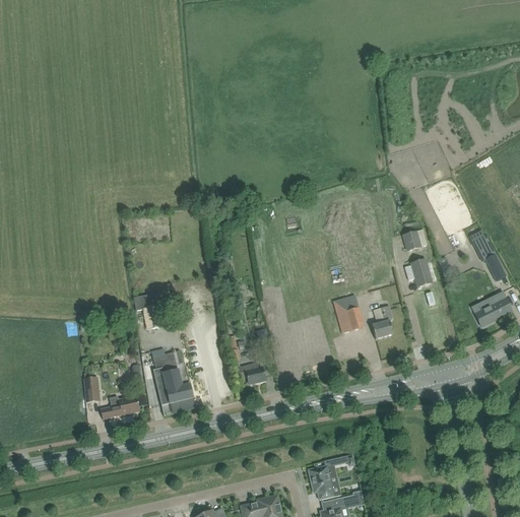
[(169,222),(169,215),(152,215),(152,223),(169,222)]
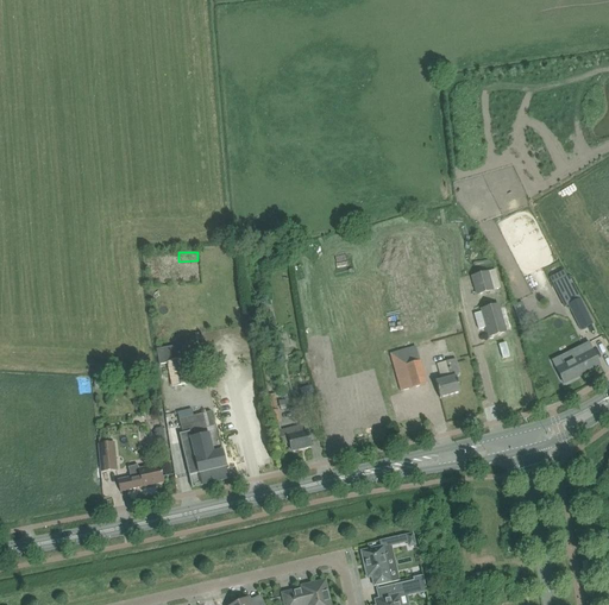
[(477,291),(485,289),(500,285),(495,266),(472,273),(477,291)]
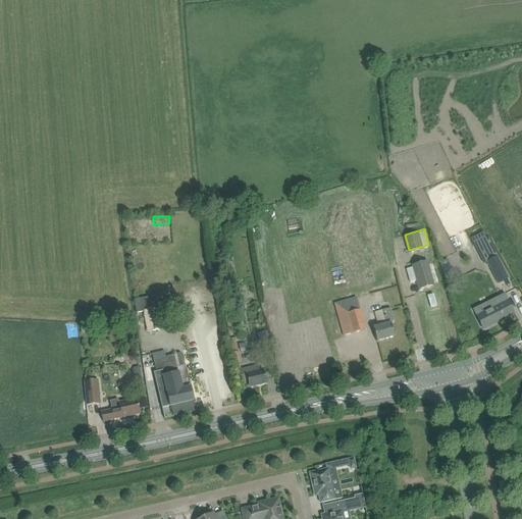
[(487,235),(474,242),(483,261),(487,259),(494,274),(498,280),(508,275),(508,274),(497,254),(498,254),(487,235)]
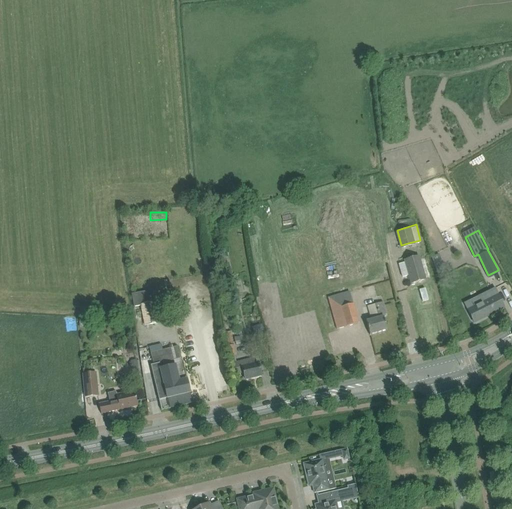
[(424,252),(412,256),(405,258),(405,259),(399,261),(402,274),(409,272),(411,281),(431,275),(424,252)]
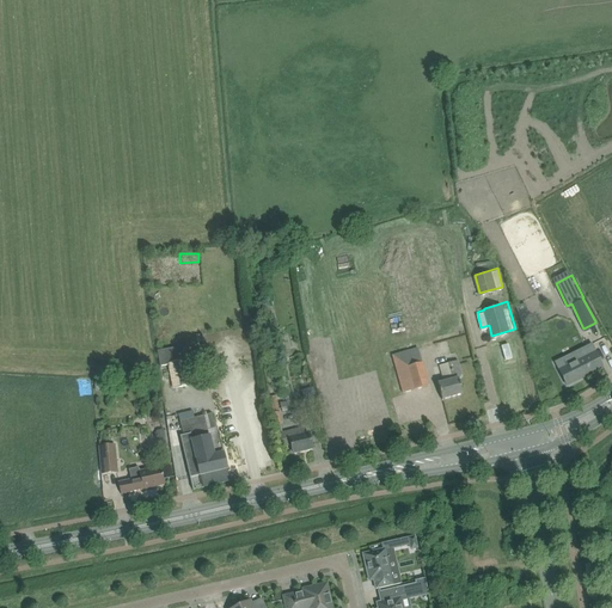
[(524,302),(516,304),(525,326),(531,324),(524,302)]
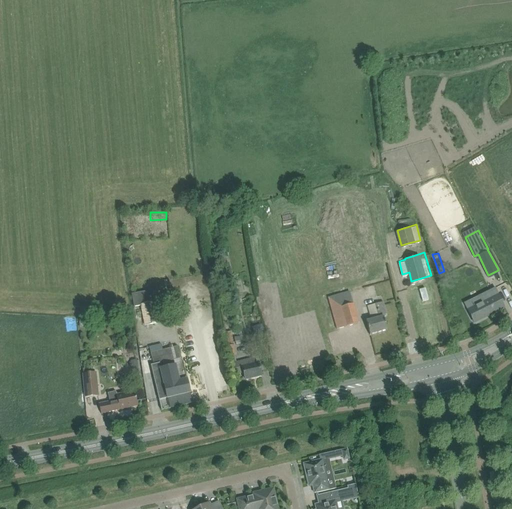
[(482,299),(467,307),(469,311),(474,320),(504,305),(500,296),(498,291),(495,285),(479,293),(482,299)]
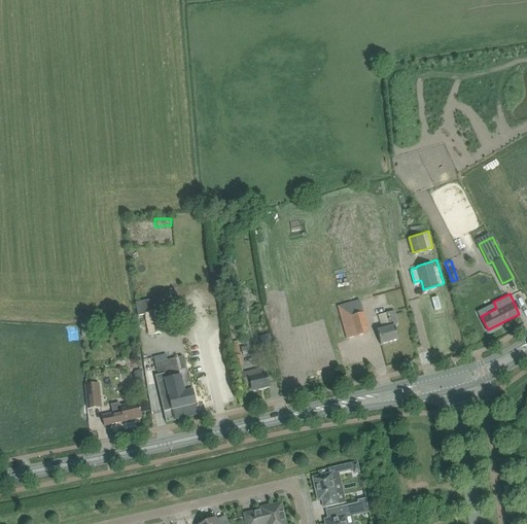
[(159,309),(157,309),(154,297),(135,300),(138,313),(146,312),(149,333),(163,329),(159,309)]
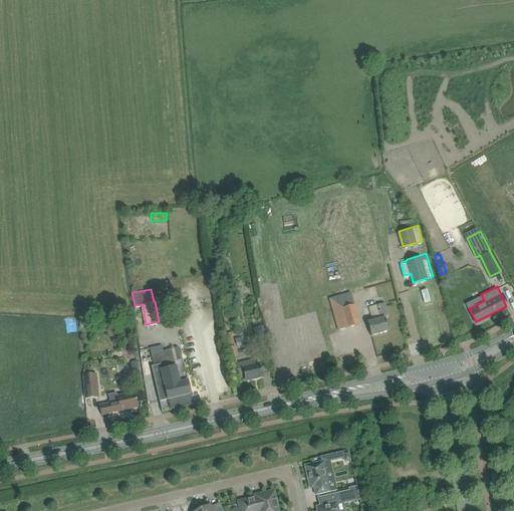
[(329,297),(335,318),(337,328),(359,322),(351,291),(329,297)]
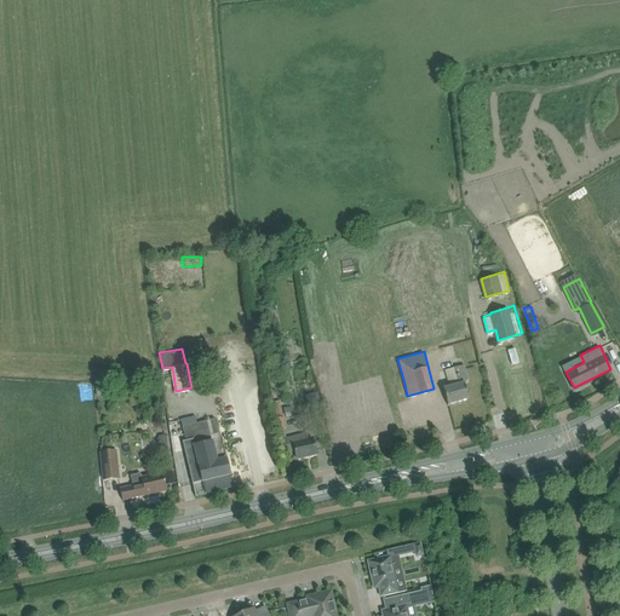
[(457,381),(448,384),(443,386),(447,402),(469,396),(464,380),(469,379),(464,362),(451,366),(453,374),(454,373),(457,381)]
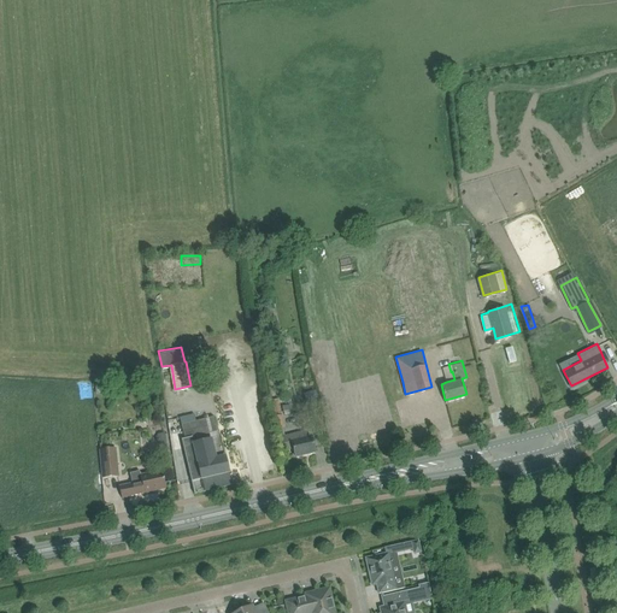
[(182,429),(198,426),(195,419),(181,422),(182,429)]
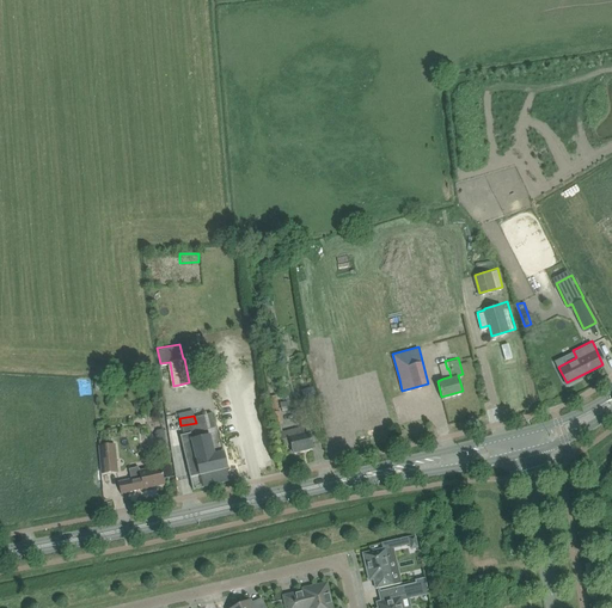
[(189,431),(179,434),(189,474),(193,486),(202,484),(228,478),(226,466),(216,424),(202,428),(189,431)]
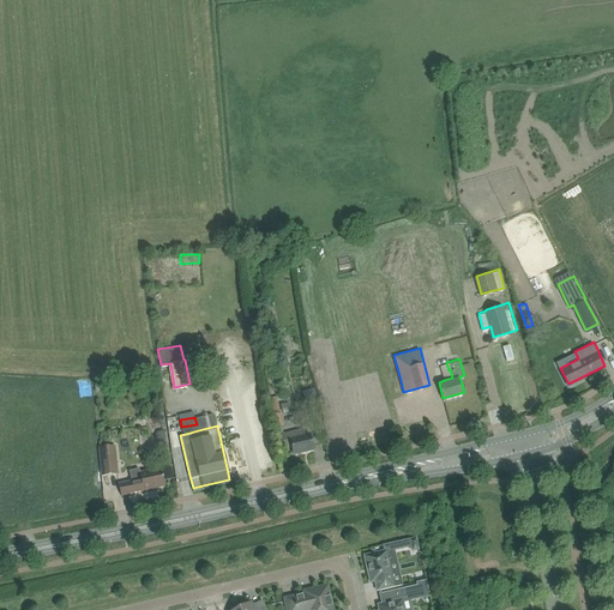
[(156,430),(155,433),(155,438),(156,439),(156,441),(164,440),(163,428),(155,429),(156,430)]
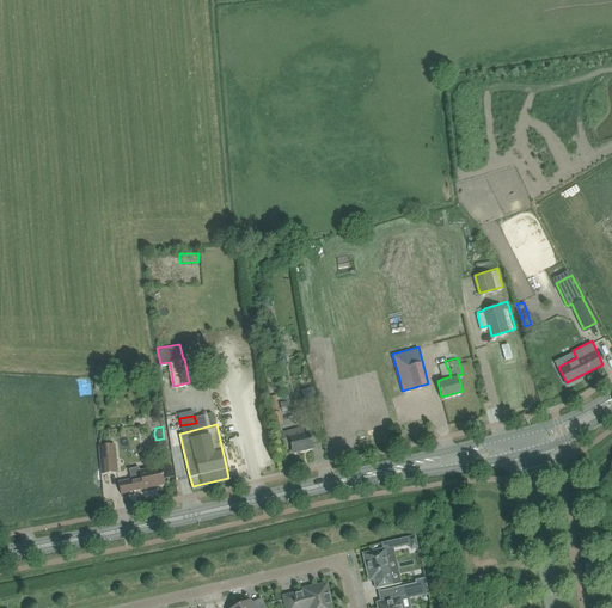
[(303,427),(281,431),(279,431),(282,443),(291,441),(293,450),(312,446),(308,430),(304,431),(303,427)]
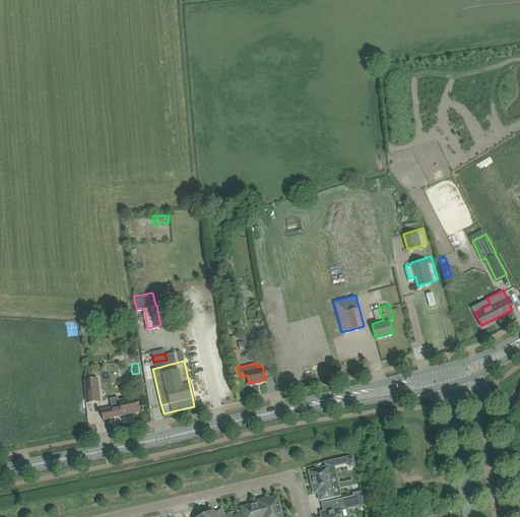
[(98,376),(95,376),(83,377),(86,401),(100,399),(98,376)]
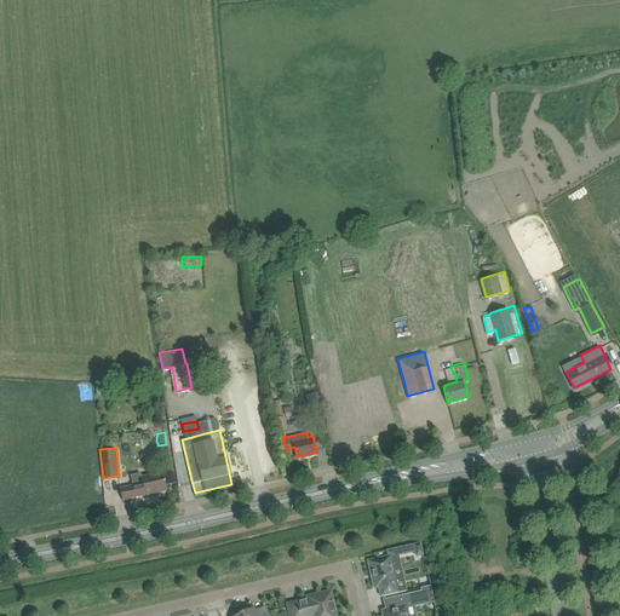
[(121,498),(128,496),(144,493),(166,488),(164,476),(162,470),(139,475),(138,470),(130,472),(132,483),(119,487),(121,498)]
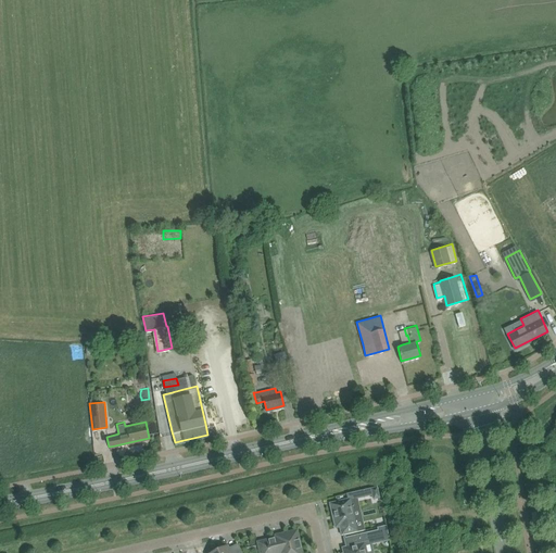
[(329,501),(331,512),(335,525),(339,524),(341,533),(357,530),(352,508),(354,507),(355,506),(355,504),(355,502),(354,500),(352,499),(350,499),(350,497),(329,501)]
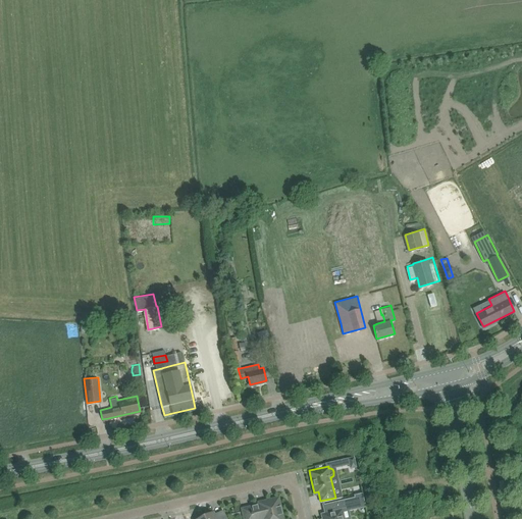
[(344,518),(342,510),(365,504),(362,490),(354,492),(354,496),(323,503),(325,512),(321,512),(322,518),(344,518)]
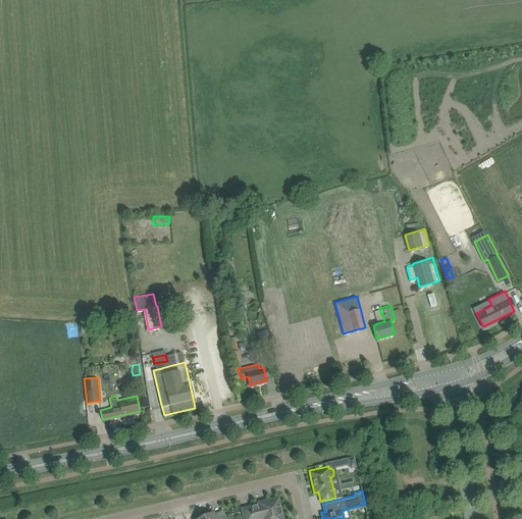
[(266,501),(249,505),(242,507),(244,518),(262,518),(283,518),(278,496),(266,499),(266,501)]
